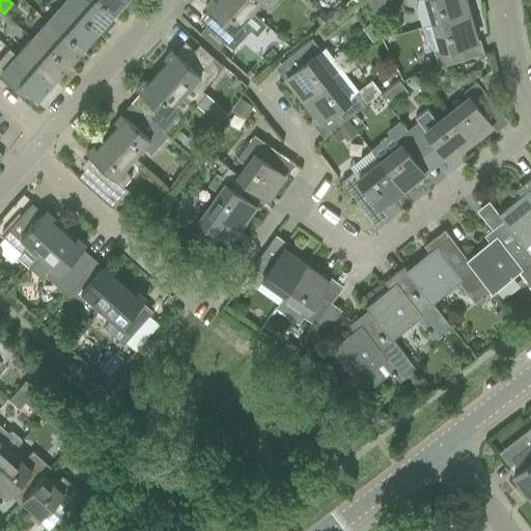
[(66,0),(62,5),(77,18),(81,12),(99,28),(113,11),(101,0),(66,0)]
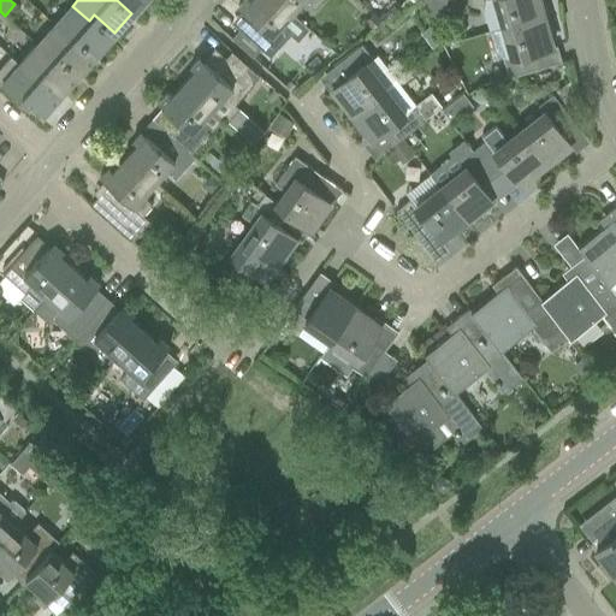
[(117,0),(131,13),(143,0),(117,0)]
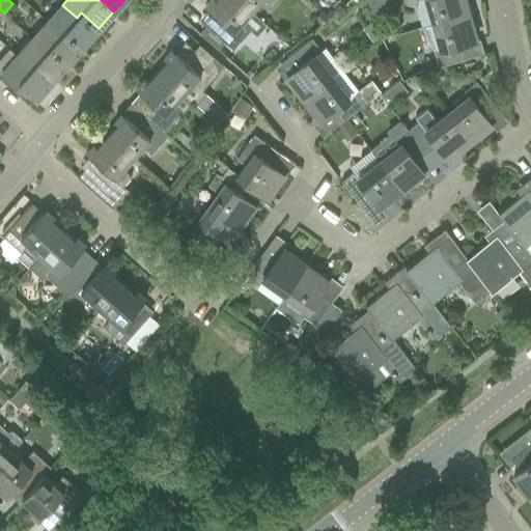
[(212,14),(203,23),(206,26),(199,33),(215,48),(222,39),(233,50),(250,30),(242,23),(251,12),(235,0),(217,0),(216,1),(215,0),(210,0),(204,6),(212,14)]
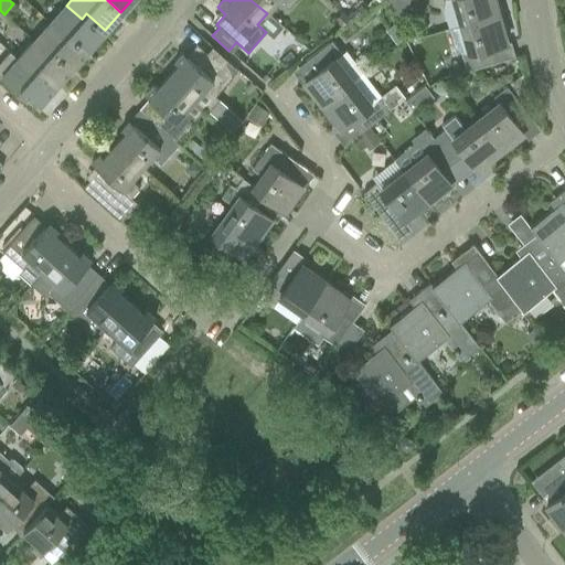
[(287,9),(295,0),(251,0),(267,13),(278,1),(287,9)]
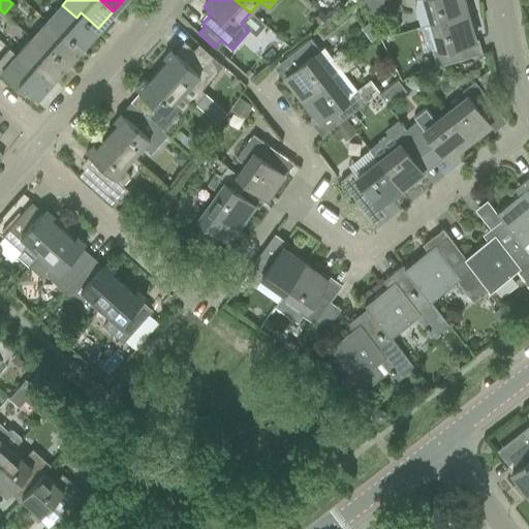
[(416,0),(414,9),(419,28),(433,24),(467,13),(462,0),(416,0)]
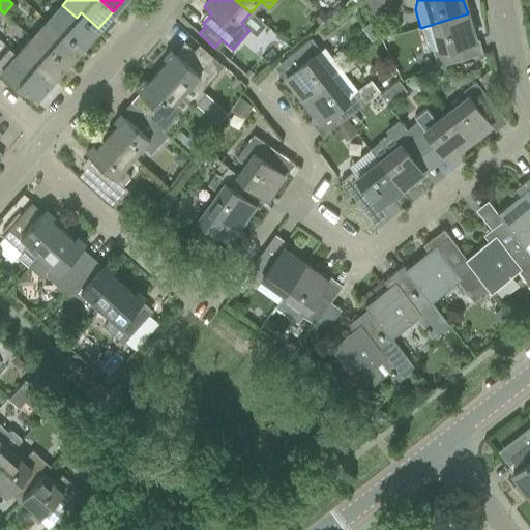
[(62,5),(48,22),(61,34),(65,30),(83,46),(98,28),(81,12),(77,18),(62,5)]
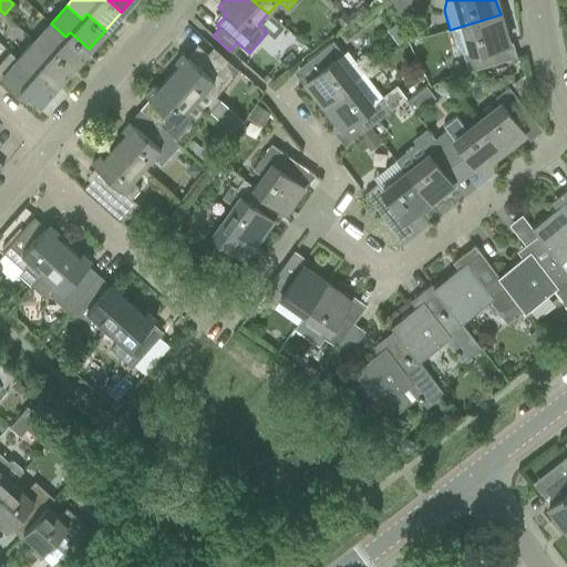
[(343,11),(334,20),(342,27),(350,18),(343,11)]
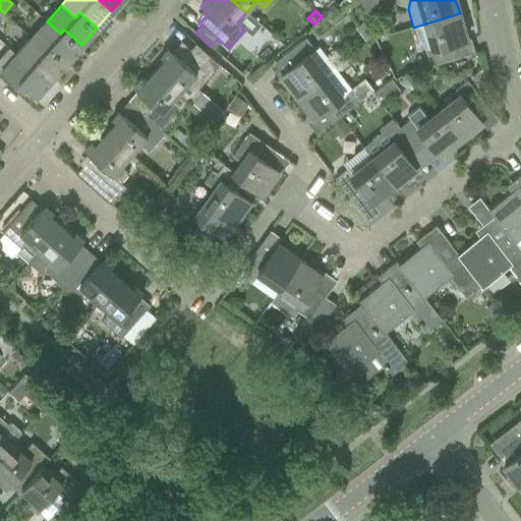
[(426,23),(413,27),(418,44),(427,50),(431,64),(459,56),(455,43),(468,39),(460,13),(426,23)]
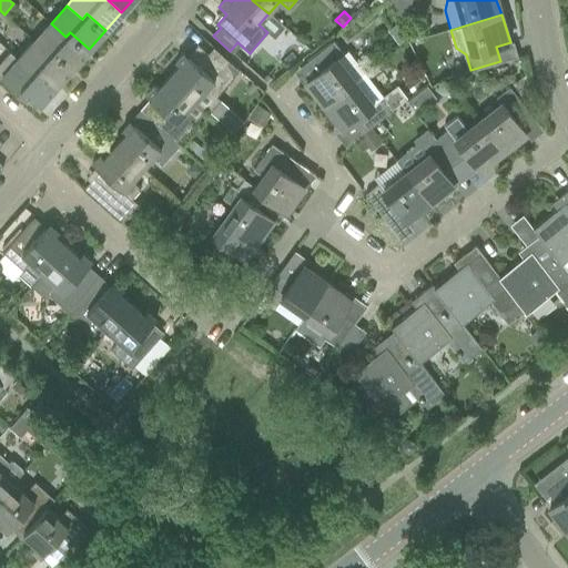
[(66,37),(51,23),(34,41),(49,54),(53,50),(72,67),(89,49),(70,32),(66,37)]
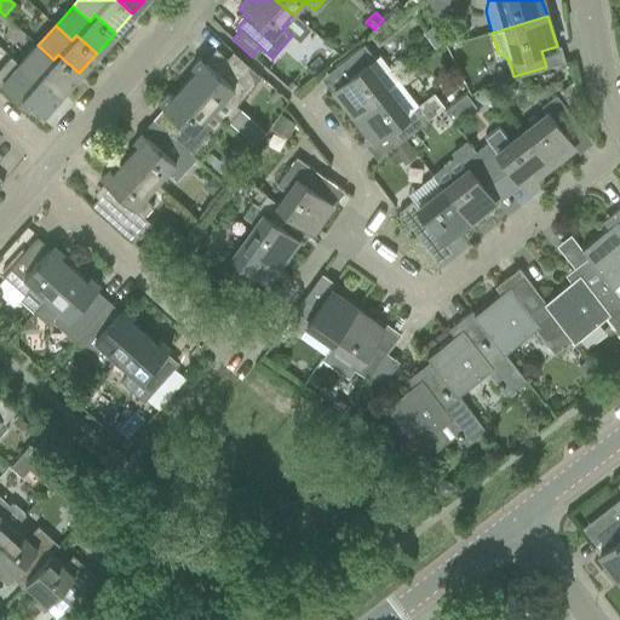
[(436,35),(429,41),(435,49),(443,42),(437,35),(436,35)]
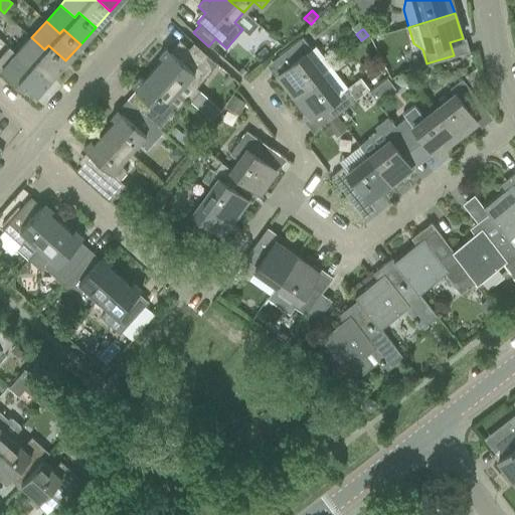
[(31,37),(16,53),(30,65),(33,62),(50,77),(65,60),(48,45),(44,49),(31,37)]
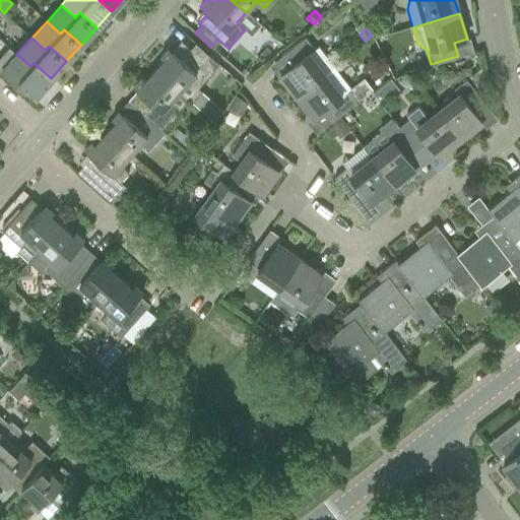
[(315,50),(305,38),(282,56),(290,67),(280,75),(298,98),(324,76),(308,56),(315,50)]
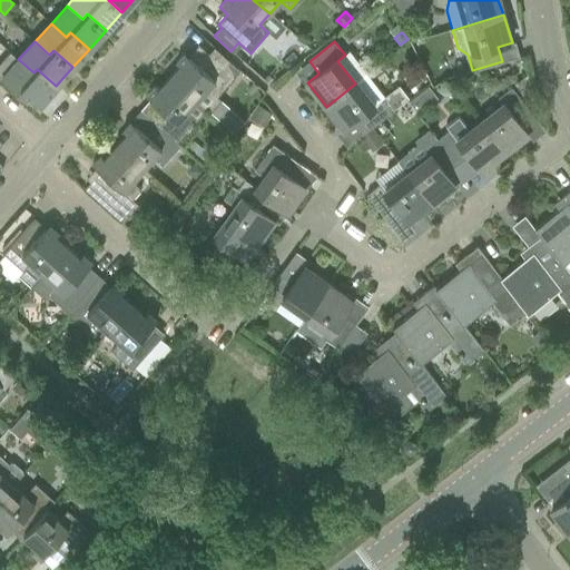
[(193,60),(188,57),(184,53),(176,62),(179,66),(169,79),(195,102),(206,90),(215,98),(234,77),(220,65),(226,58),(214,47),(208,55),(202,49),(193,60)]
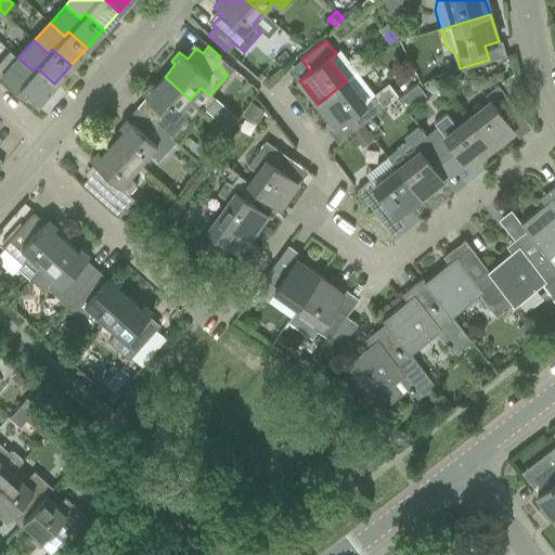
[(33,71),(17,57),(10,51),(0,61),(0,75),(15,90),(20,85),(38,101),(54,84),(36,67),(33,71)]
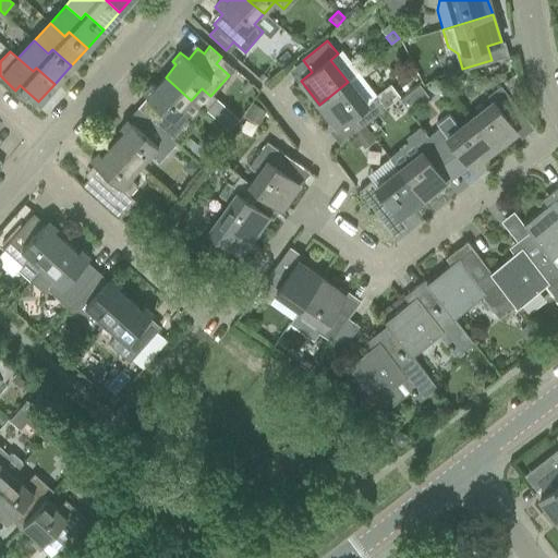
[(143,94),(146,97),(150,101),(141,112),(145,116),(172,140),(191,119),(181,111),(191,100),(166,77),(155,88),(150,85),(143,94)]
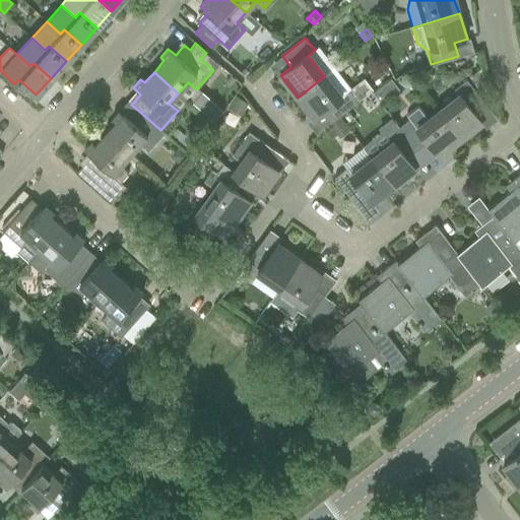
[(340,96),(324,76),(298,98),(314,119),(324,110),(333,121),(360,101),(350,88),(340,96)]
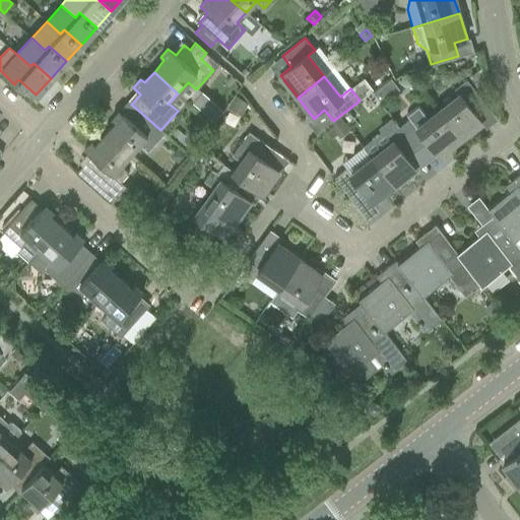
[(460,95),(439,113),(459,140),(481,122),(473,112),(484,103),(466,80),(455,89),(460,95)]
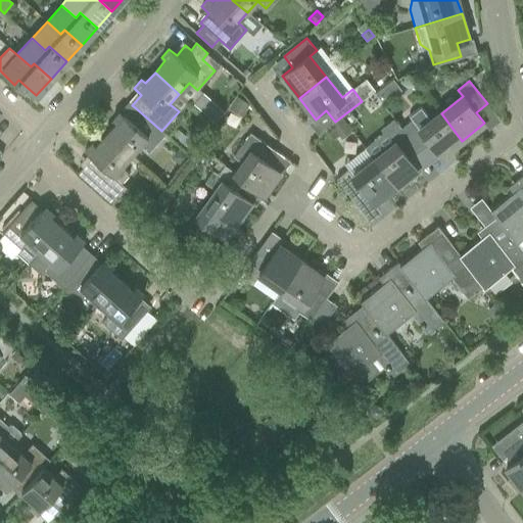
[(236,96),(228,108),(241,116),(249,104),(236,96)]
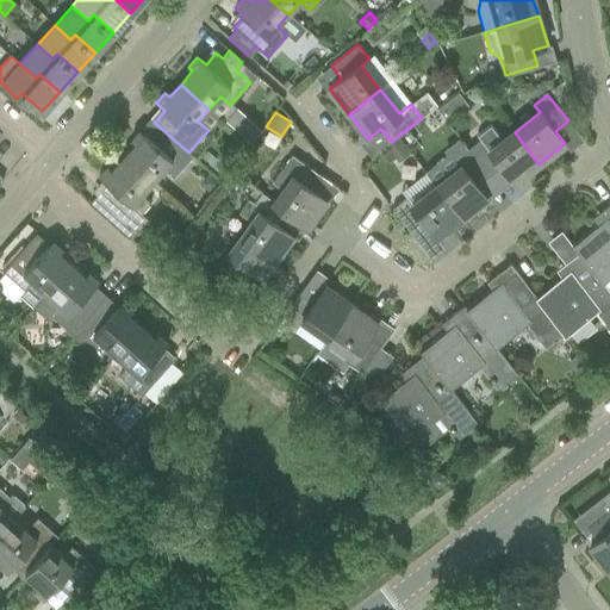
[(539,165),(515,132),(503,141),(491,125),(477,136),(480,141),(467,151),(487,178),(502,167),(515,184),(539,165)]
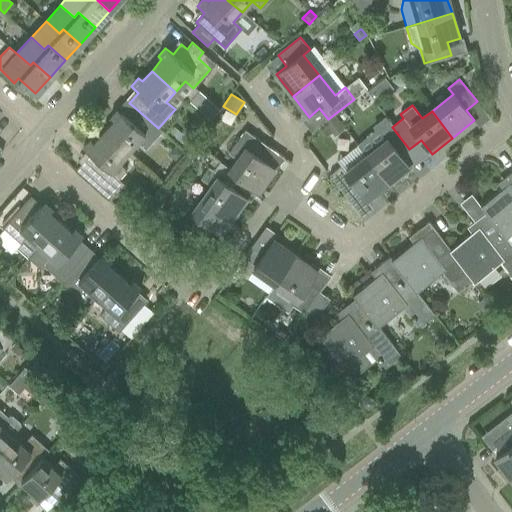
[(124,116),(117,110),(110,117),(113,121),(104,131),(128,153),(137,142),(145,150),(162,131),(158,128),(133,106),(124,116)]
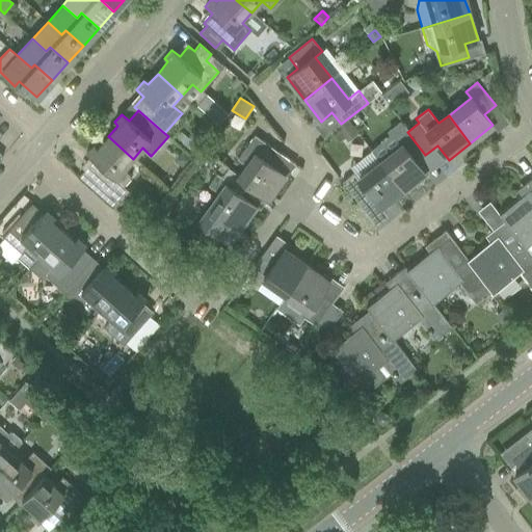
[(338,130),(331,134),(338,142),(344,138),(347,141),(356,134),(347,122),(338,129),(338,130)]
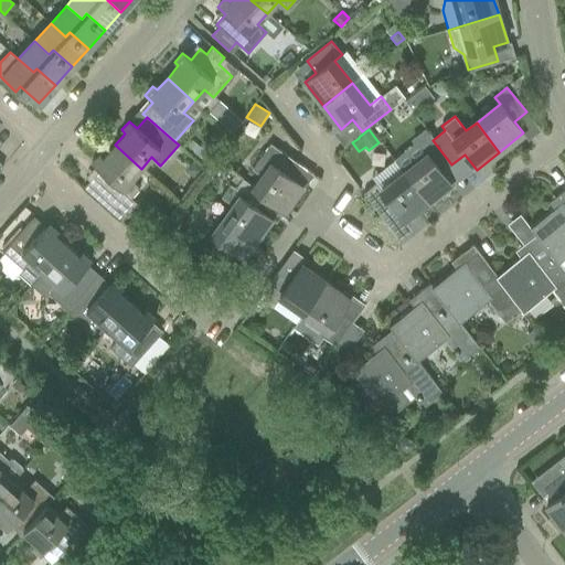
[(426,156),(403,173),(426,203),(450,183),(441,172),(451,164),(433,140),(422,149),(426,156)]
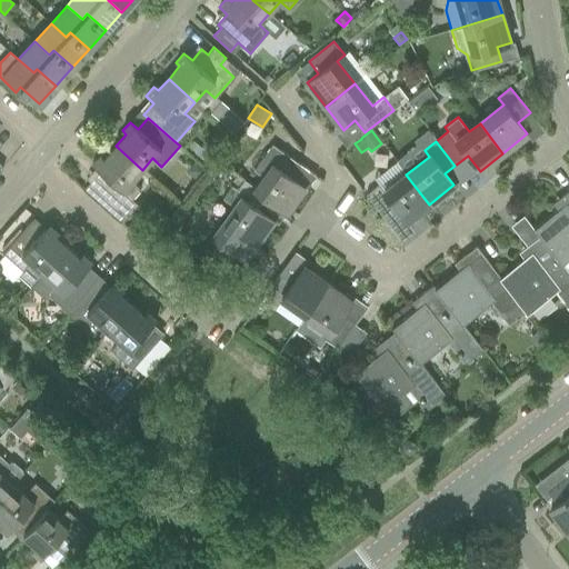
[(301,166),(275,147),(271,145),(253,169),(255,171),(263,177),(256,188),(256,189),(269,199),(287,211),(305,187),(292,178),(301,166)]
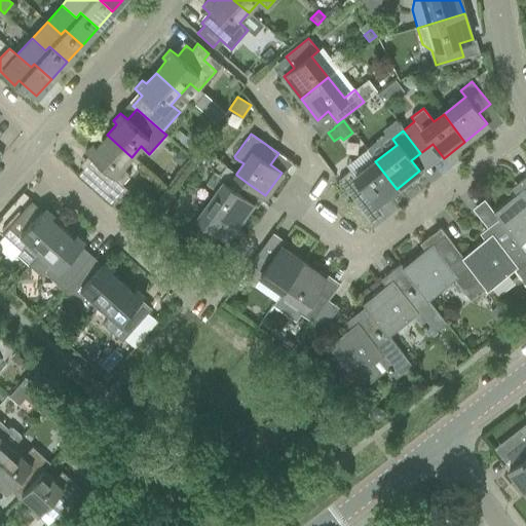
[(92,158),(83,167),(78,175),(113,205),(127,189),(121,185),(129,176),(121,167),(132,157),(107,135),(97,147),(92,143),(85,151),(92,158)]
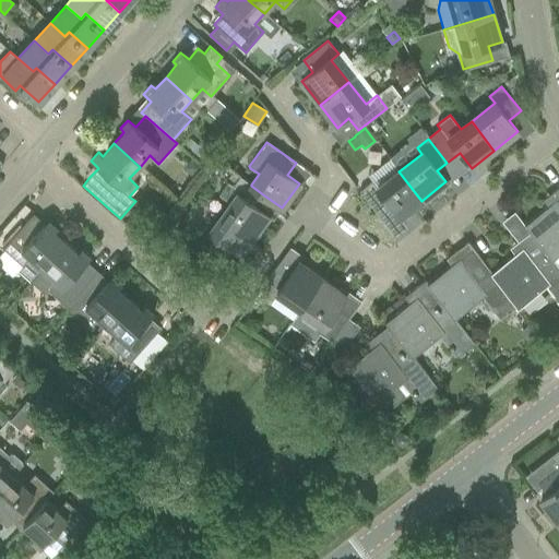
[(216,145),(201,164),(204,167),(219,147),(216,145)]
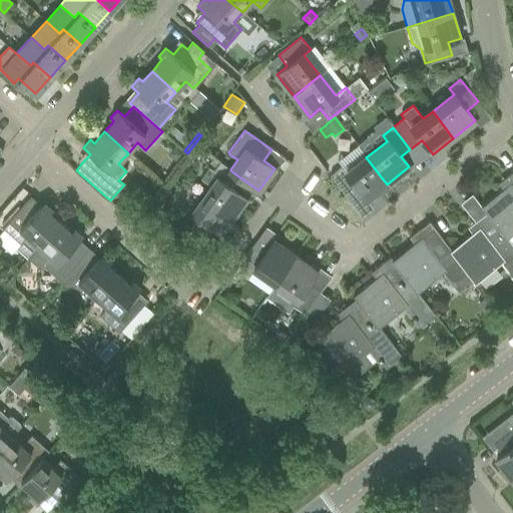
[(175,145),(167,154),(176,161),(184,153),(175,145)]
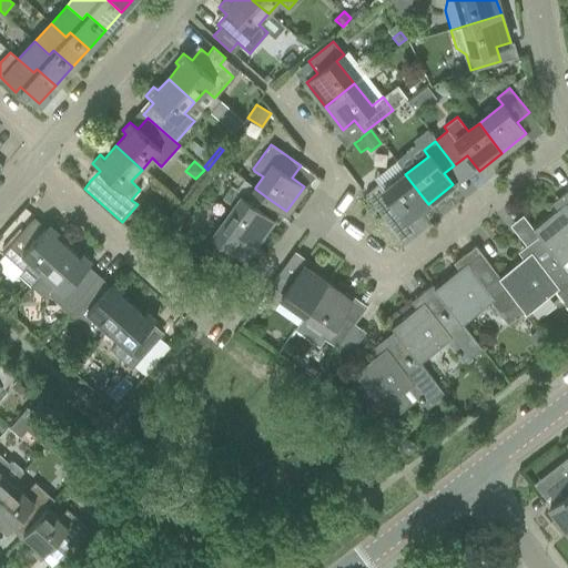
[(383,192),(377,184),(365,194),(385,220),(397,210),(406,221),(428,204),(405,174),(383,192)]
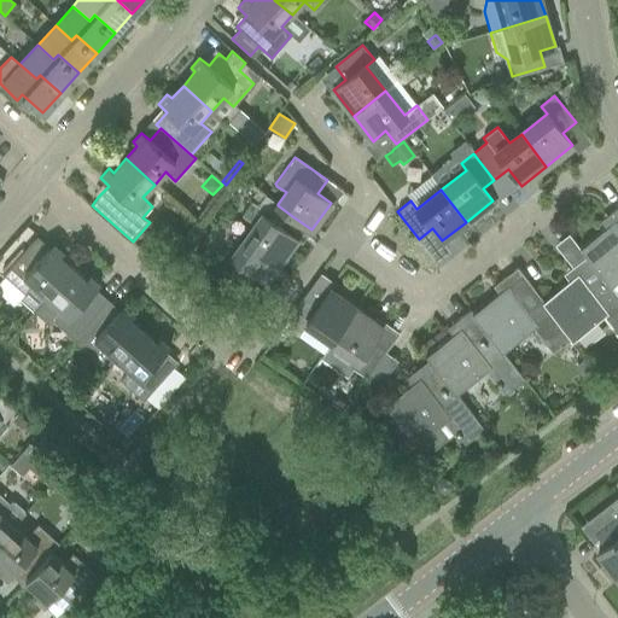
[(255,225),(245,238),(232,257),(266,281),(296,238),(284,229),(292,216),(278,205),(278,204),(264,196),(257,205),(251,202),(242,216),(255,225)]
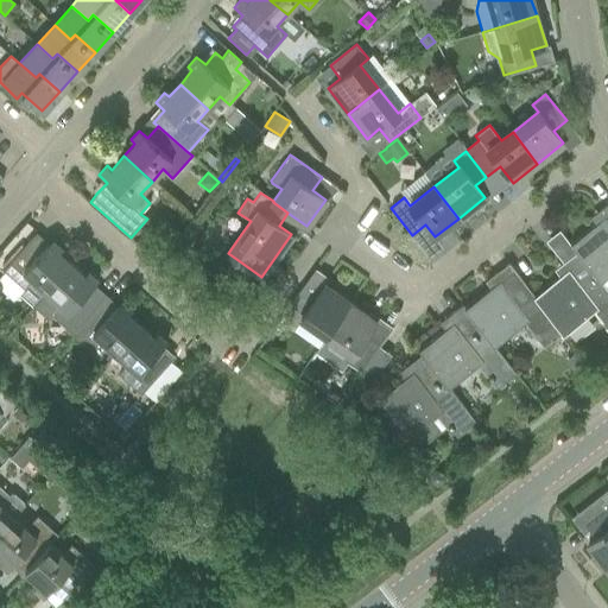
[(605,217),(596,223),(570,245),(576,253),(577,252),(600,282),(601,282),(607,276),(607,203),(600,210),(605,217)]
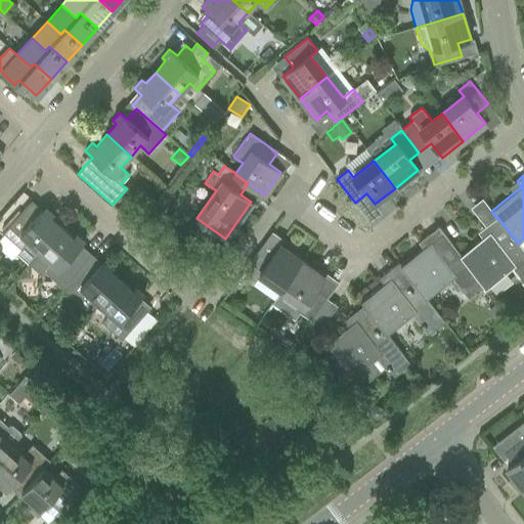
[(29,264),(60,227),(50,217),(53,214),(45,206),(38,214),(28,205),(2,233),(20,250),(17,254),(29,264)]
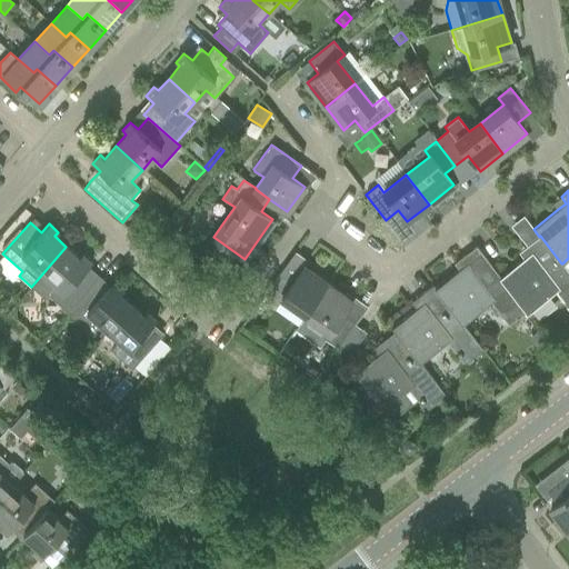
[(531,252),(500,277),(499,277),(526,311),(528,313),(557,291),(568,307),(568,271),(562,263),(561,263),(540,236),(539,237),(526,247),(531,252)]
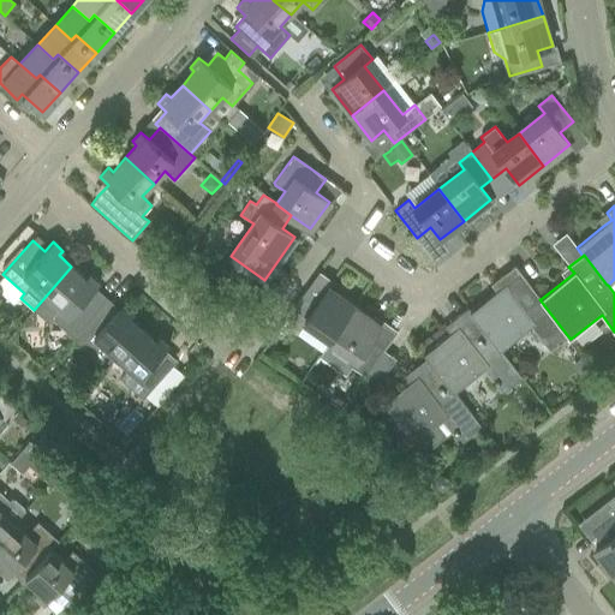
[(505,285),(496,291),(470,311),(500,351),(501,350),(532,326),(550,350),(568,336),(539,299),(541,299),(514,266),(499,279),(505,285)]
